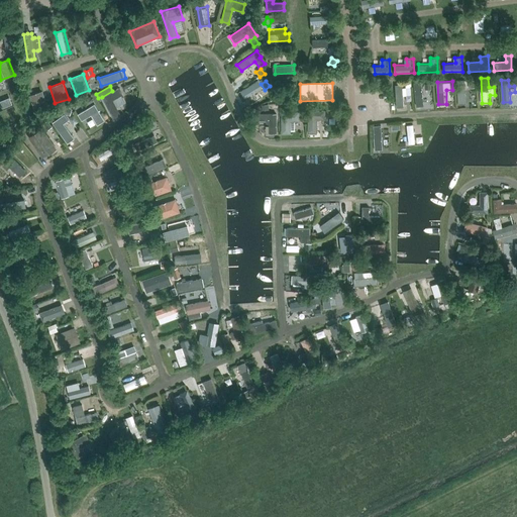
[(112,100),(123,94),(119,88),(112,91),(102,97),(113,118),(120,114),(112,100)]
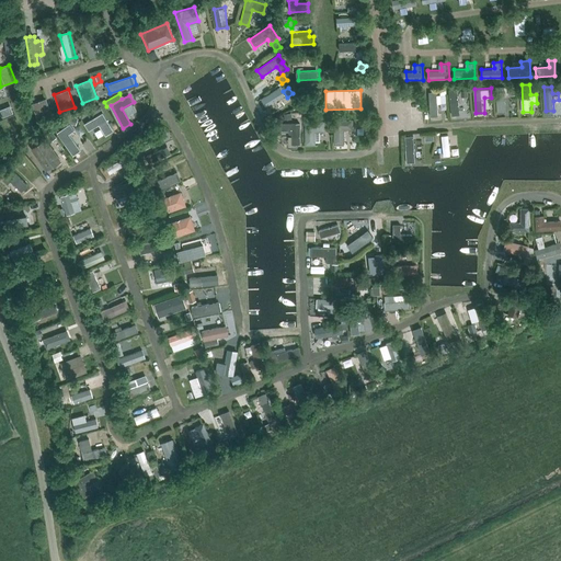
[(499,96),(499,112),(508,112),(507,96),(499,96)]
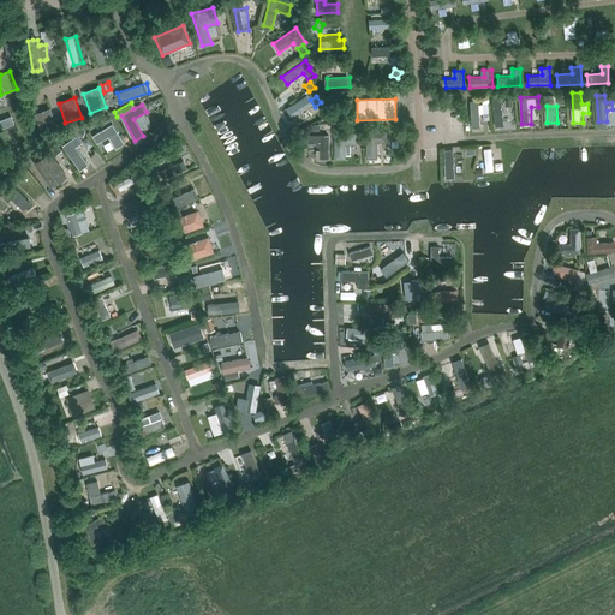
[(42,133),(58,127),(51,108),(35,113),(42,133)]
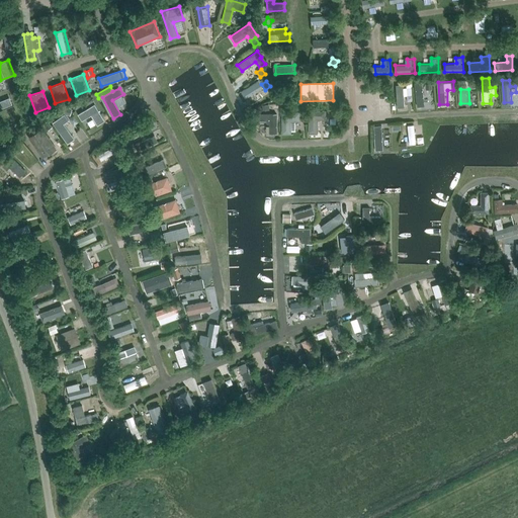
[(90,96),(83,101),(86,106),(93,101),(90,96)]
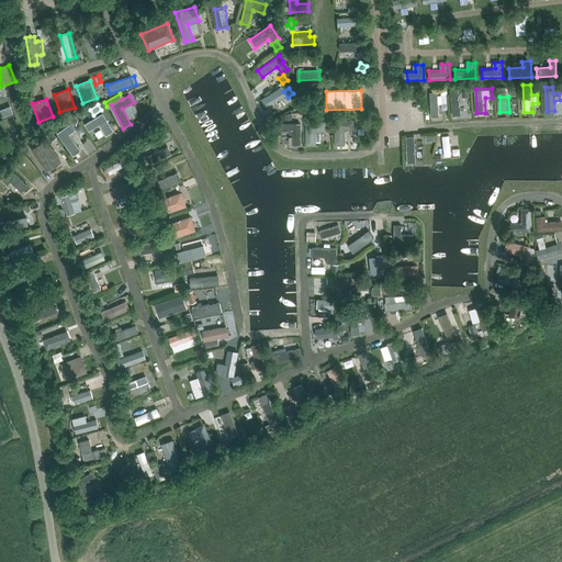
[(0,109),(0,117),(13,113),(10,105),(0,109)]
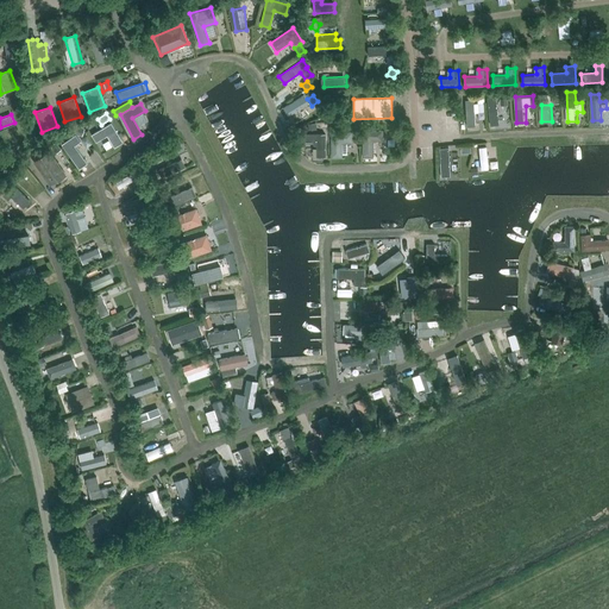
[(114,148),(124,143),(112,123),(92,135),(96,143),(107,136),(114,148)]
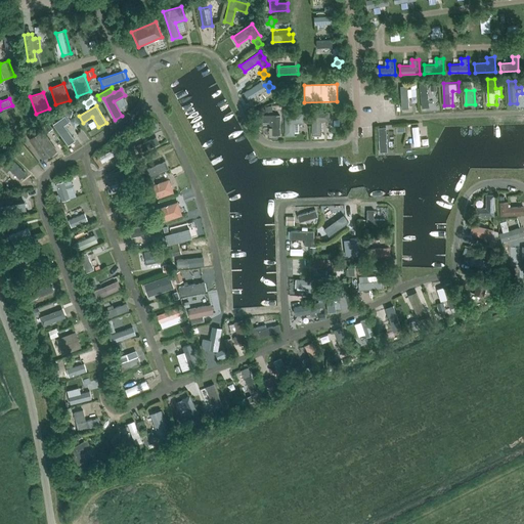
[(64,107),(62,115),(71,118),(73,111),(64,107)]
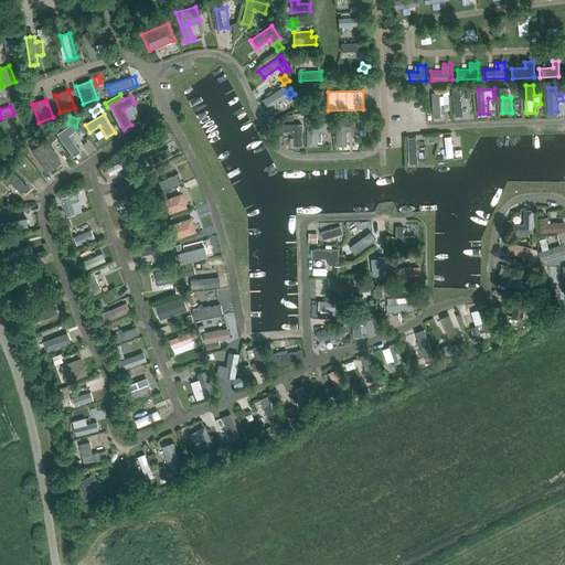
[(355,130),(355,120),(337,120),(336,147),(347,147),(347,130),(355,130)]
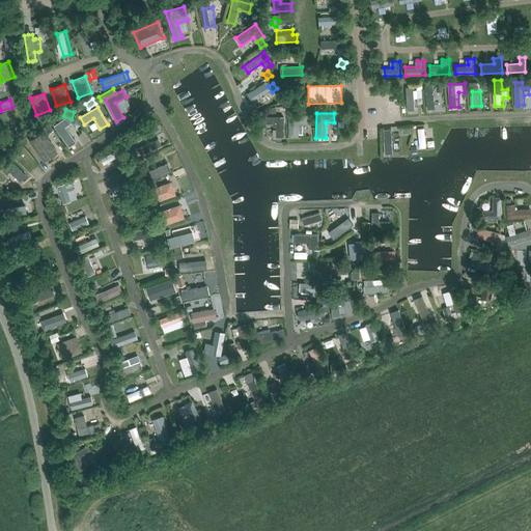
[(298,126),(307,124),(307,115),(287,115),(288,138),(299,138),(298,126)]
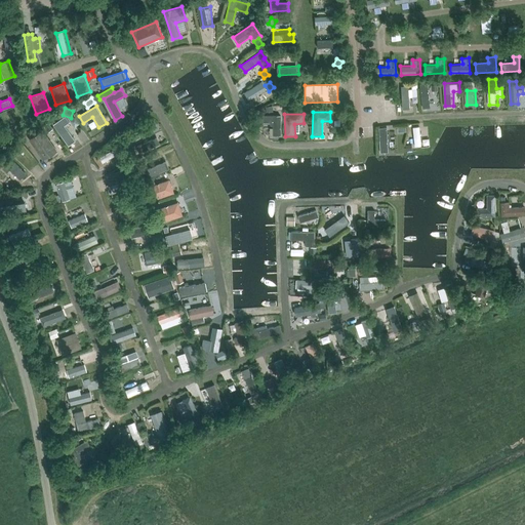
[(70,122),(66,116),(65,116),(53,124),(69,146),(76,140),(65,125),(70,122)]
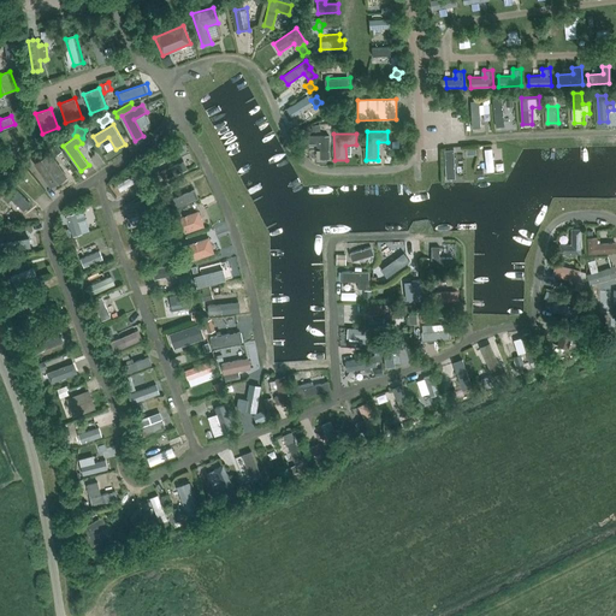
[(329,159),(330,136),(308,136),(308,143),(317,143),(317,147),(320,147),(320,159),(329,159)]
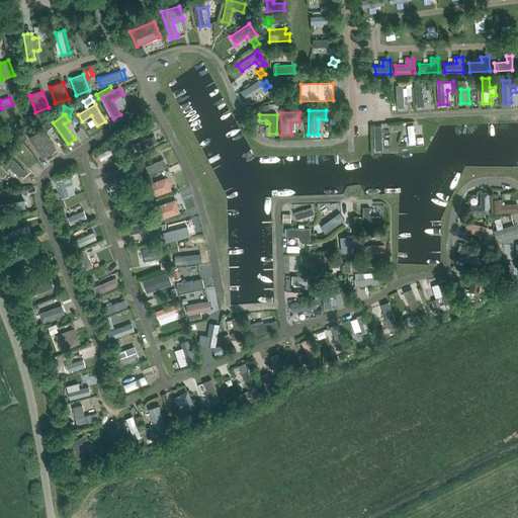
[(48,131),(53,126),(46,117),(40,120),(48,131)]
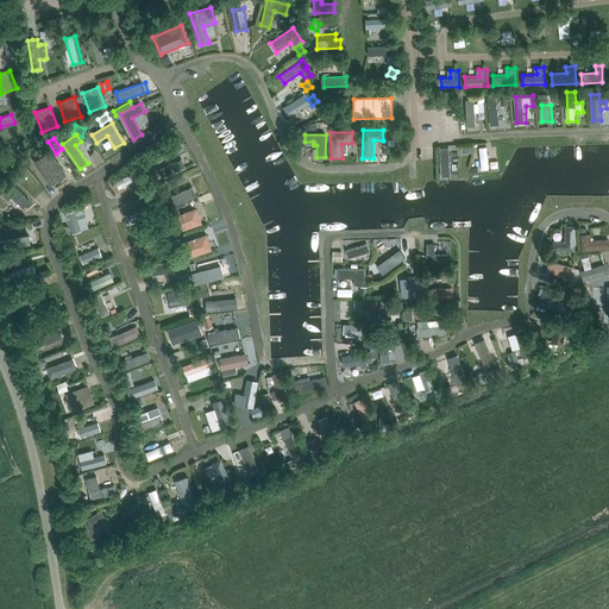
[(453,175),(452,146),(443,146),(444,175),(453,175)]
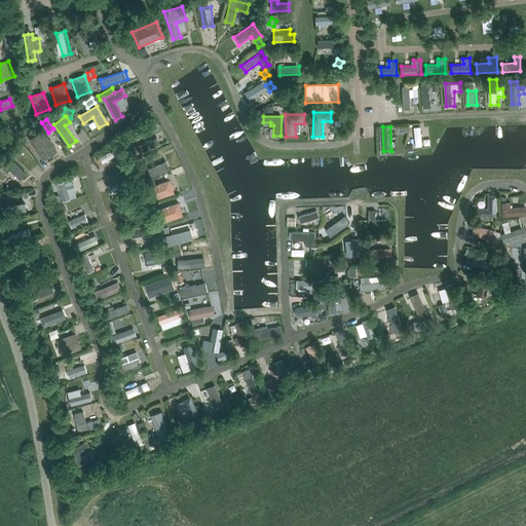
[(50,156),(58,151),(43,129),(29,140),(43,160),(49,155),(50,156)]
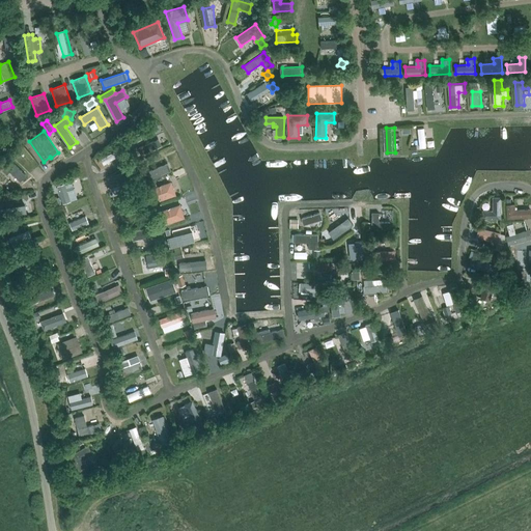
[(143,152),(162,146),(159,135),(139,141),(143,152)]
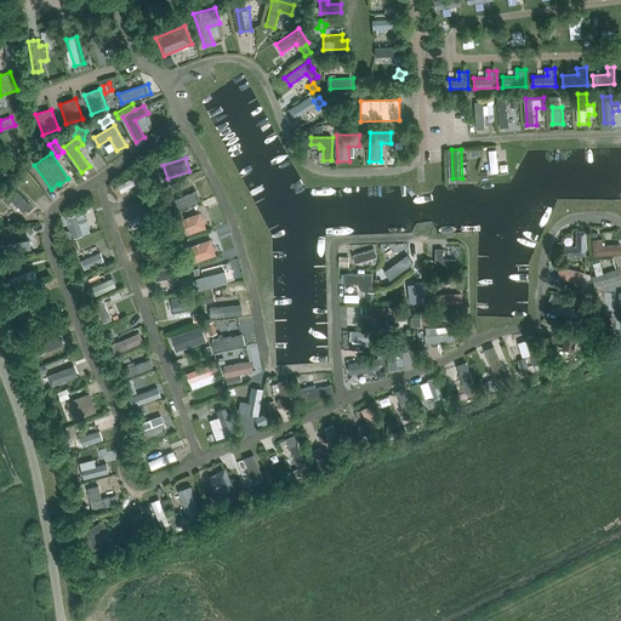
[(119,183),(124,192),(140,183),(135,175),(119,183)]
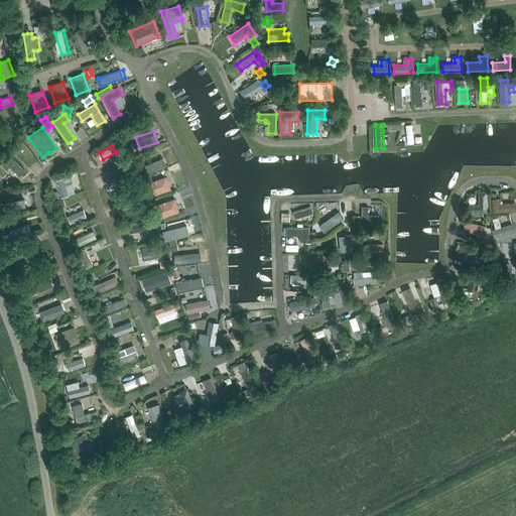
[(141,154),(134,156),(137,164),(144,161),(141,154)]
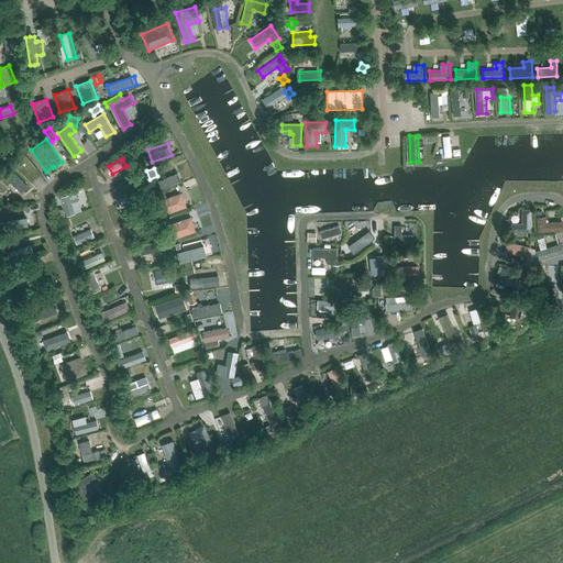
[(18,169),(4,178),(15,196),(30,188),(18,169)]
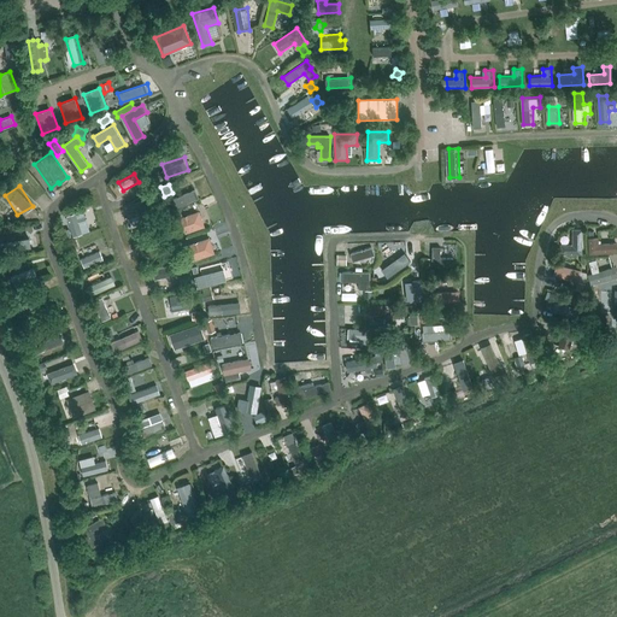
[(198,188),(181,195),(184,205),(201,199),(198,188)]
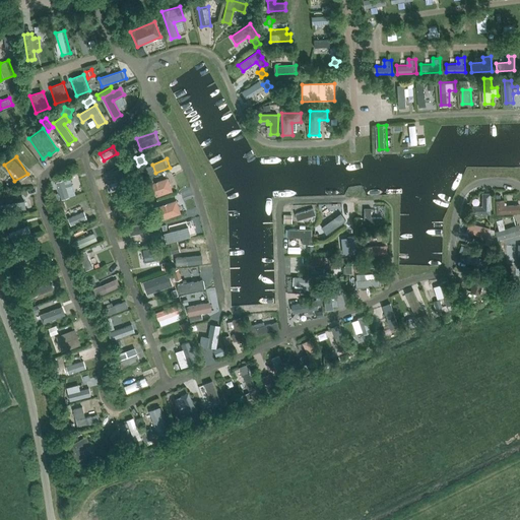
[(109,184),(128,178),(125,167),(105,174),(109,184)]
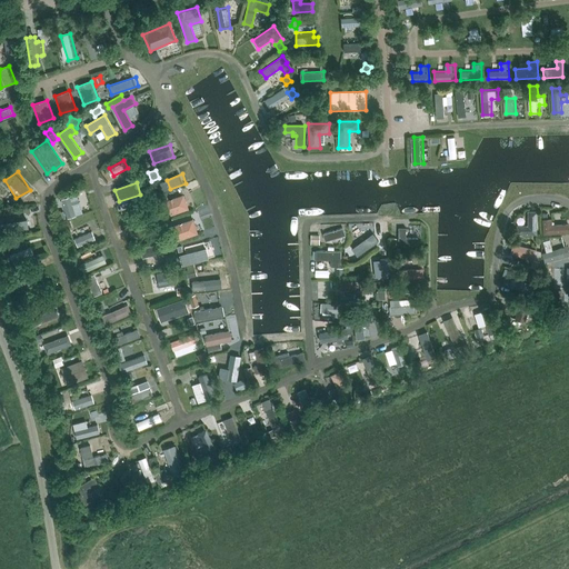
[(166,192),(156,197),(158,203),(168,199),(166,192)]
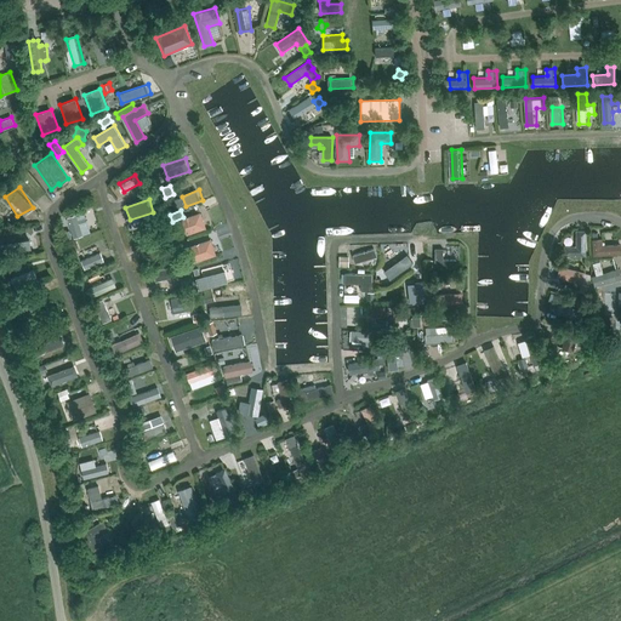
[(86,211),(69,216),(75,238),(93,232),(86,211)]
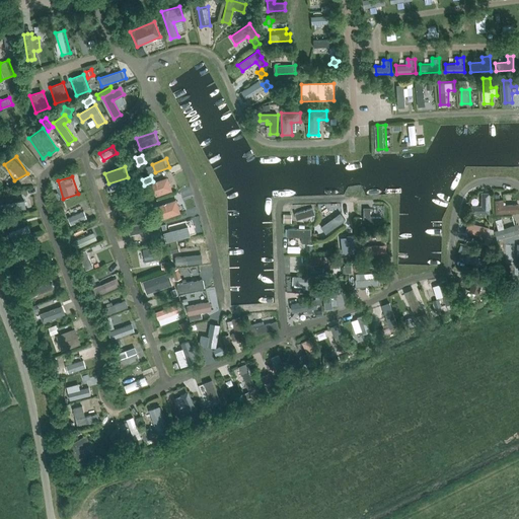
[(128,179),(130,187),(137,183),(134,177),(128,179)]
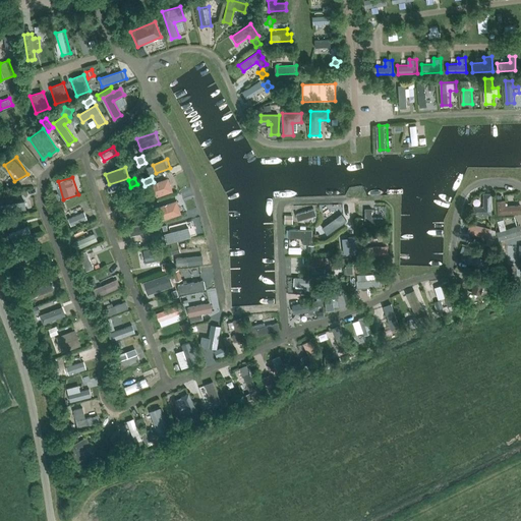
[(152,198),(173,191),(168,178),(147,185),(152,198)]
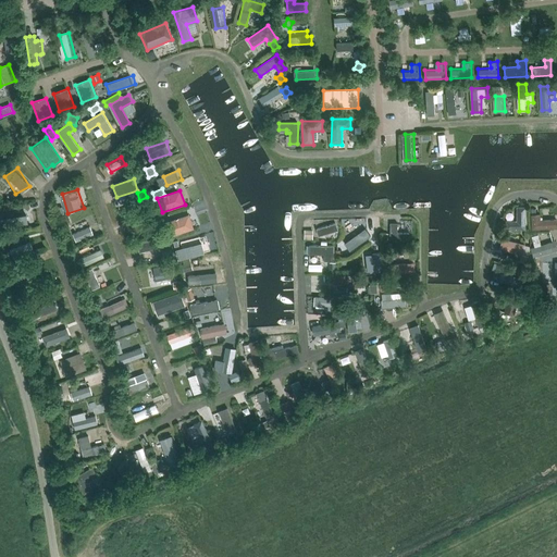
[(525,230),(525,207),(516,207),(516,220),(506,220),(505,230),(525,230)]
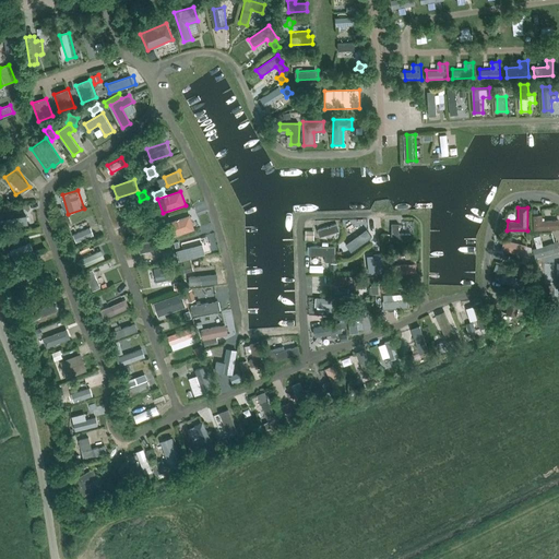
[(26,215),(0,218),(0,228),(27,225),(26,215)]
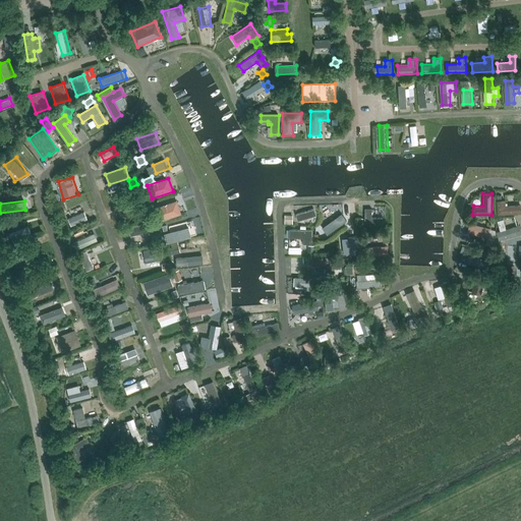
[(161,221),(182,214),(177,200),(156,208),(161,221)]
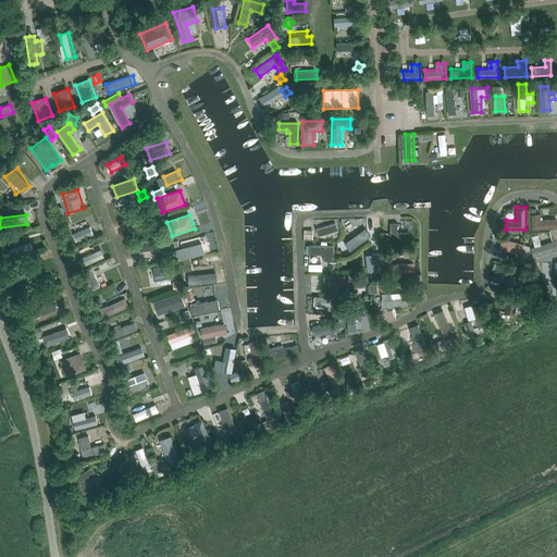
[(556,222),(556,219),(541,220),(540,214),(531,214),(532,230),(556,227),(556,222)]
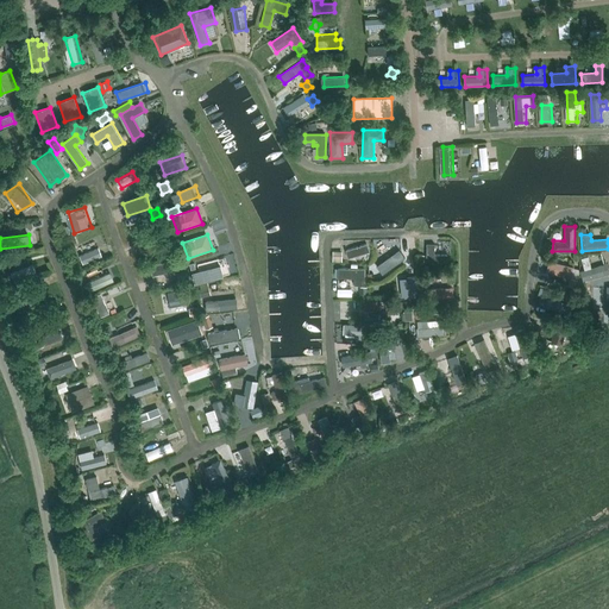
[(67,238),(69,245),(77,242),(74,236),(67,238)]
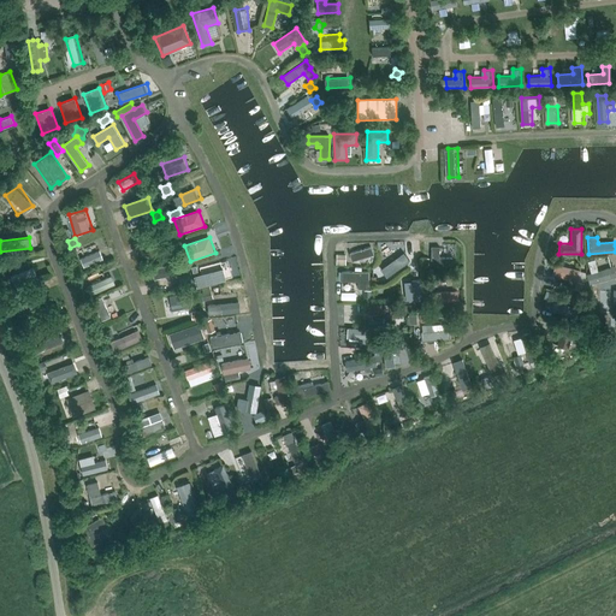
[(353,258),(375,255),(375,247),(353,250),(353,258)]
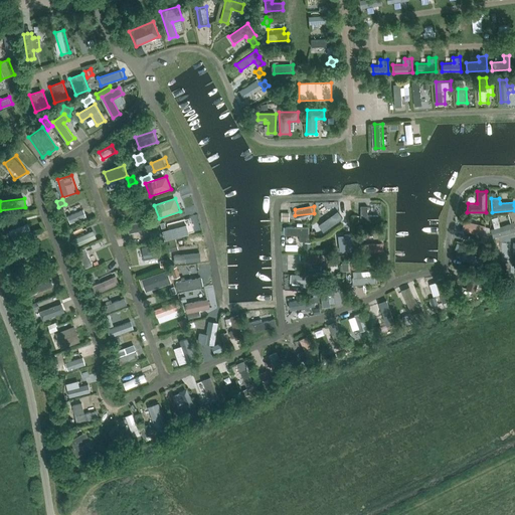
[(367,215),(367,206),(360,206),(360,222),(378,222),(378,215),(367,215)]
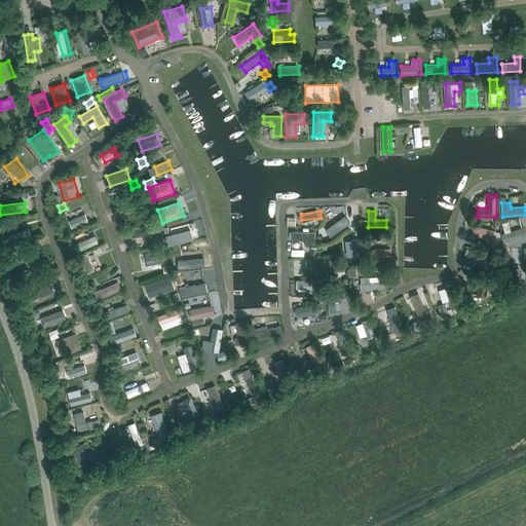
[(329,219),(336,230),(350,221),(346,213),(340,217),(337,214),(329,219)]
